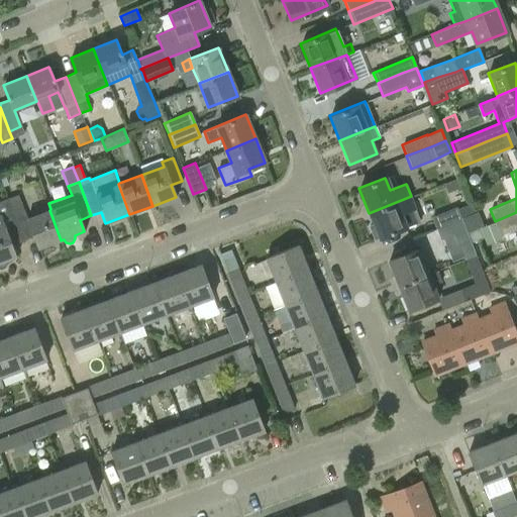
[(416,209),(411,196),(369,213),(378,238),(405,227),(421,222),(416,209)]
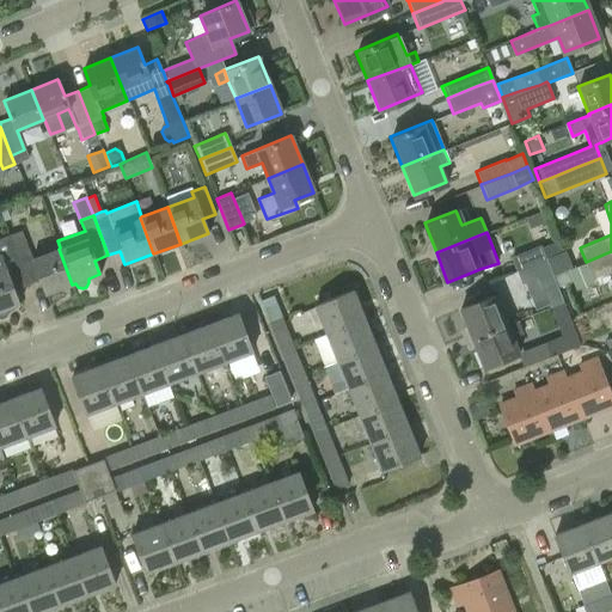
[(44,294),(72,285),(59,249),(31,258),(26,245),(24,246),(19,233),(10,237),(8,236),(7,237),(26,286),(38,281),(44,294)]
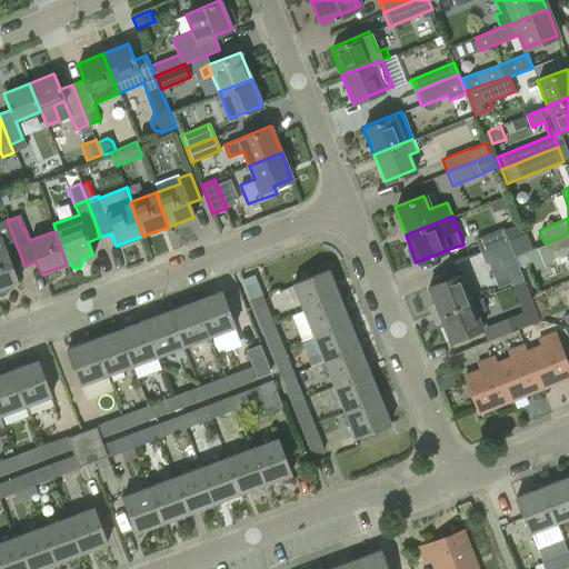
[(7,220),(0,221),(0,296),(1,297),(6,296),(8,291),(7,287),(18,283),(12,270),(25,266),(7,220)]
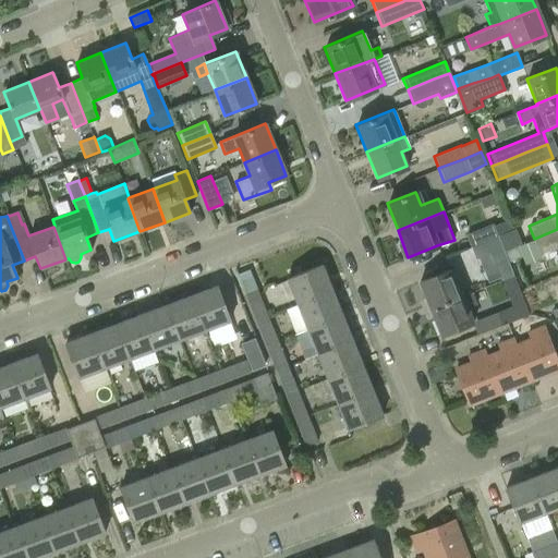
[(494,226),(497,235),(514,229),(510,219),(494,226)]
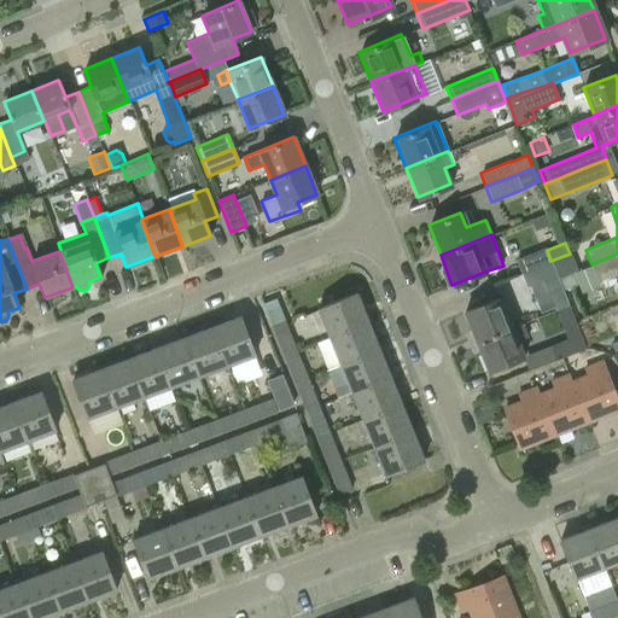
[(514,260),(520,273),(551,261),(547,250),(546,248),(514,260)]
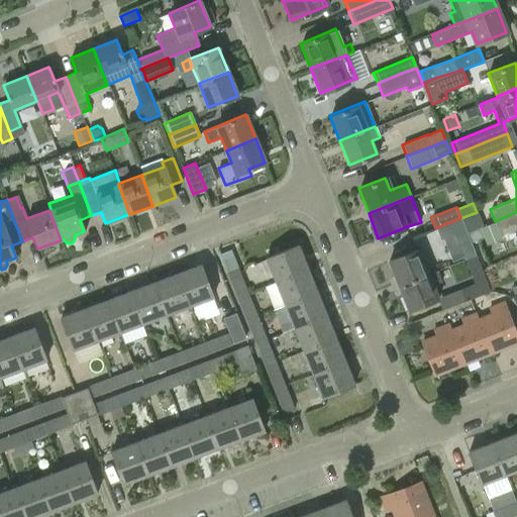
[(516,228),(516,212),(495,221),(495,222),(498,228),(501,235),(516,228)]
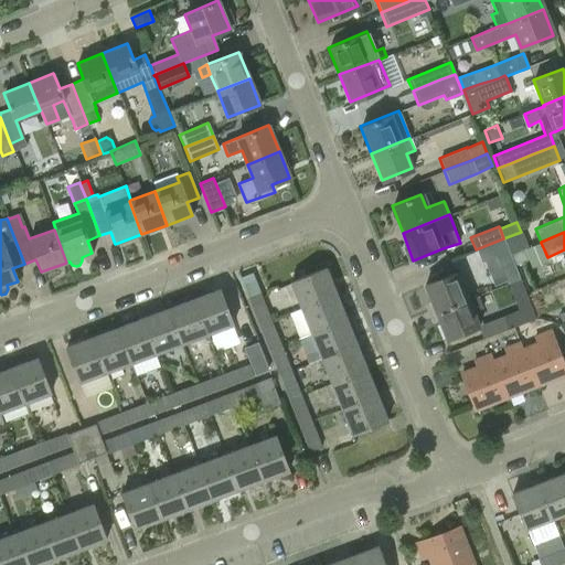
[(513,265),(509,251),(503,238),(476,249),(481,263),(497,257),(507,283),(519,278),(513,265)]
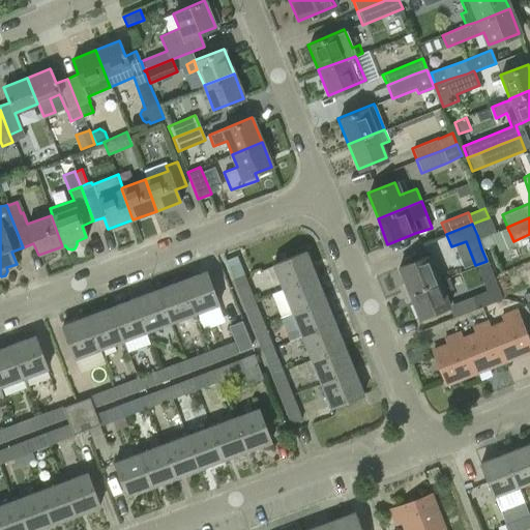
[(514,245),(513,241),(510,234),(507,228),(493,233),(492,230),(477,235),(481,248),(496,243),(499,252),(514,245)]
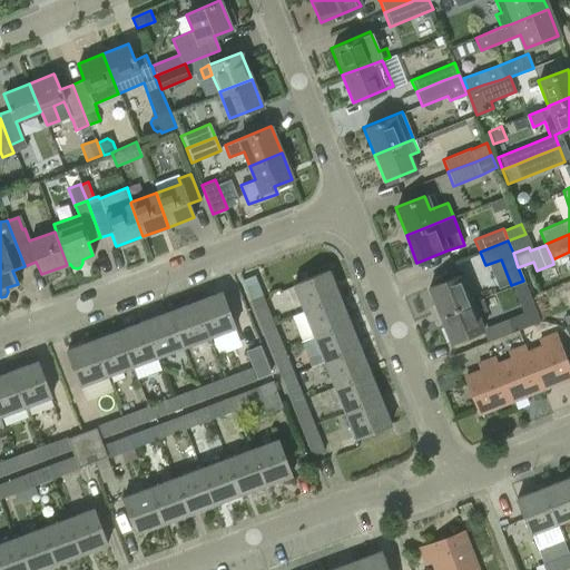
[(304,310),(338,295),(327,269),(293,283),(304,310)]
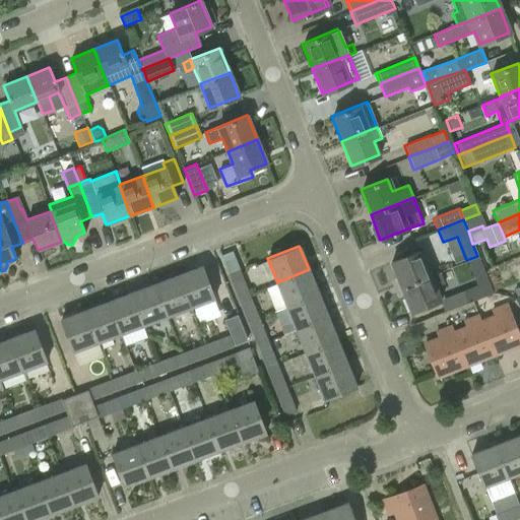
[(400,286),(430,274),(419,249),(390,261),(400,286)]
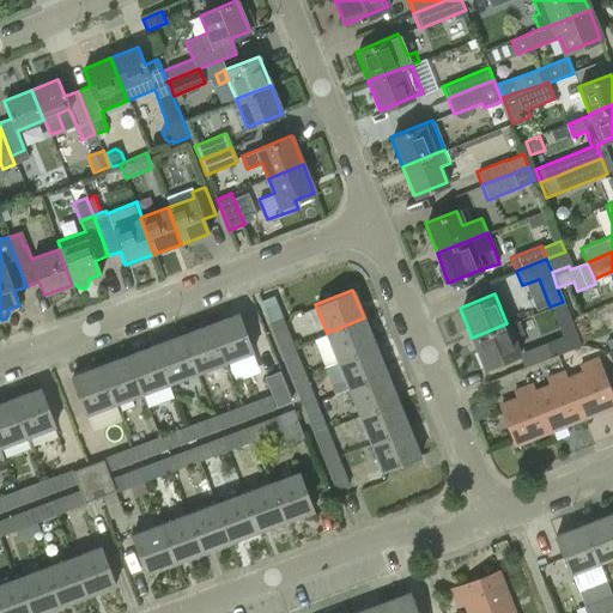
[(563,302),(550,307),(562,335),(545,343),(551,357),(581,345),(564,302),(563,302)]
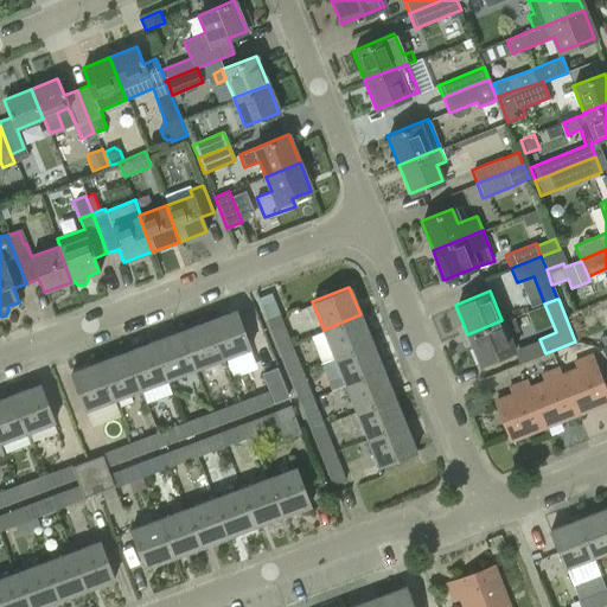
[(206,321),(222,359),(249,349),(235,311),(206,321)]
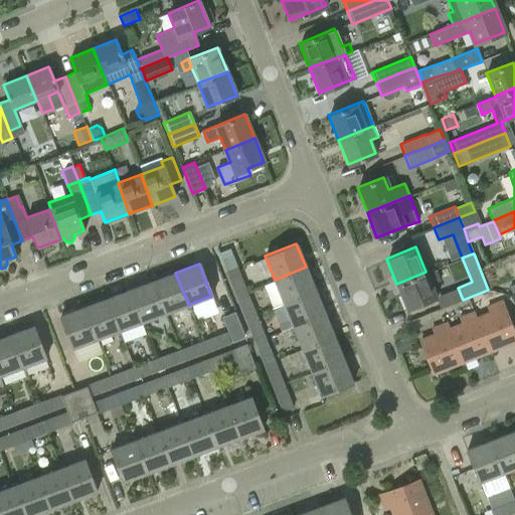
[(306,267),(275,280),(264,284),(273,307),(284,302),(315,290),(306,267)]
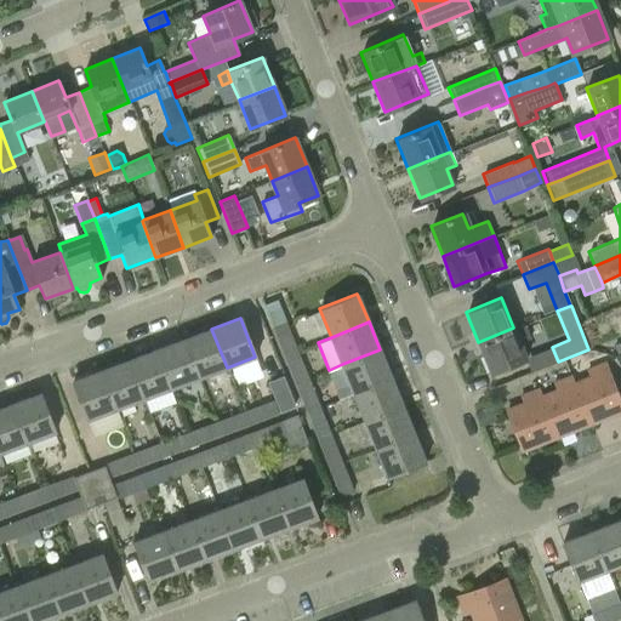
[(283,357),(297,351),(286,323),(272,329),(283,357)]
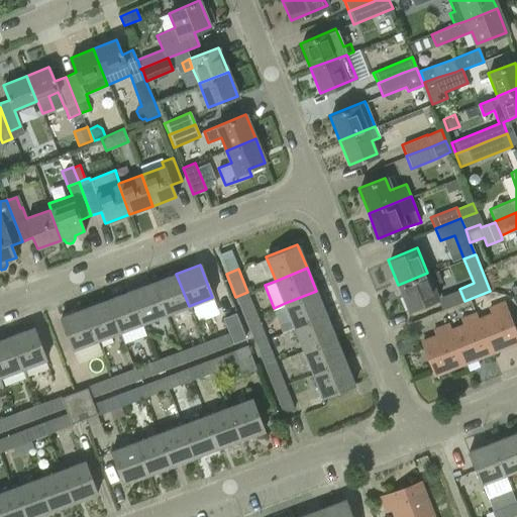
[(427,274),(427,273),(398,285),(408,309),(437,298),(432,286),(442,282),(437,270),(427,274)]
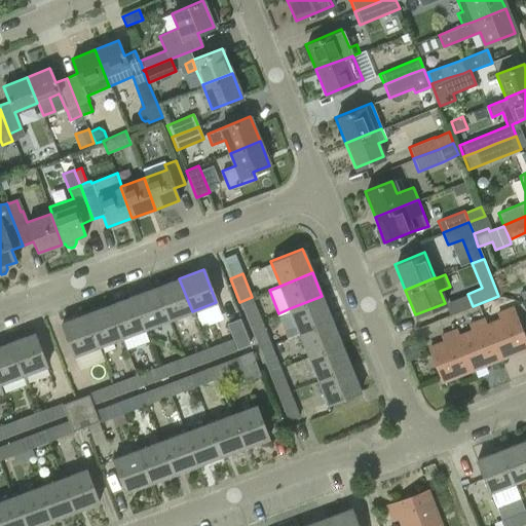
[(156,287),(168,321),(192,311),(179,278),(156,287)]
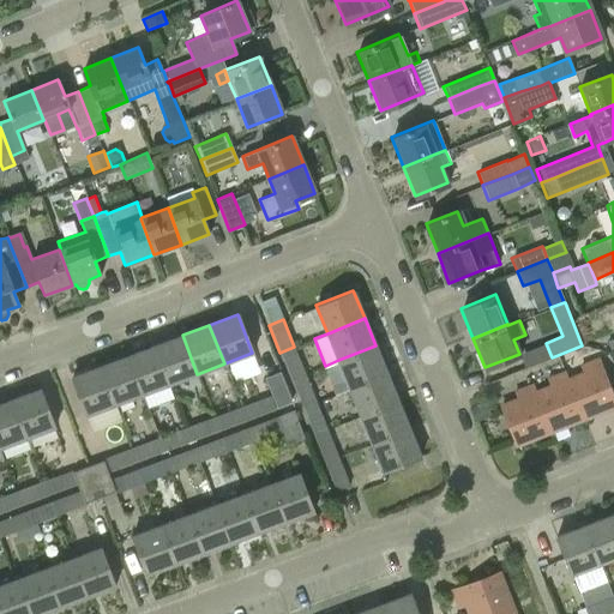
[(182,335),(155,345),(169,384),(197,374),(182,335)]
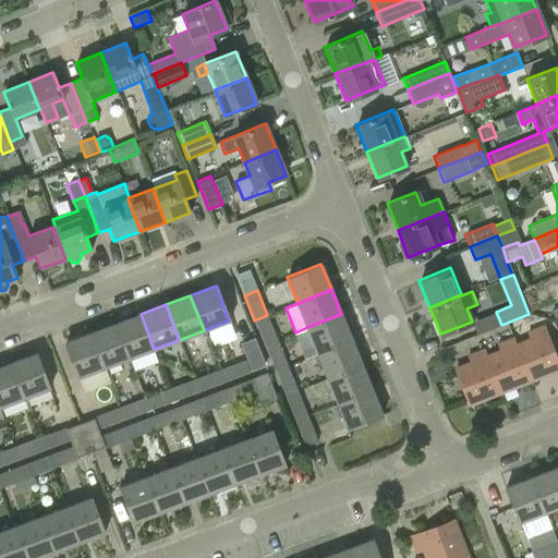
[(154,349),(141,314),(116,323),(129,359),(154,349)]
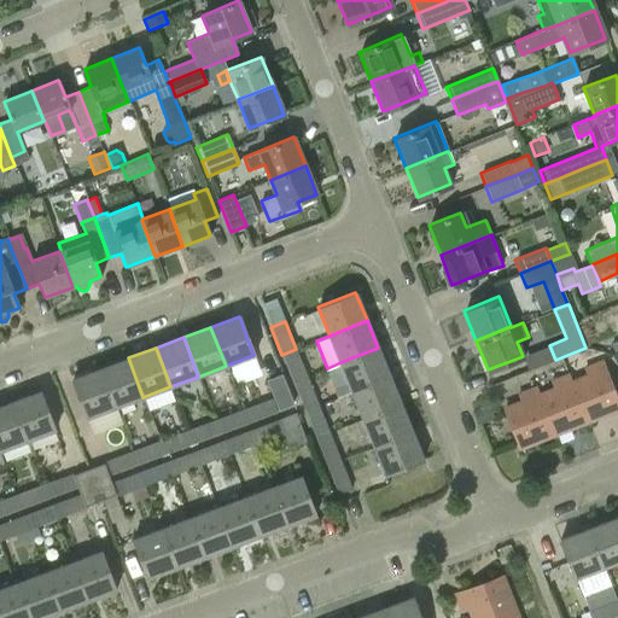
[(389,375),(378,348),(340,362),(327,368),(336,389),(349,384),(351,390),(389,375)]
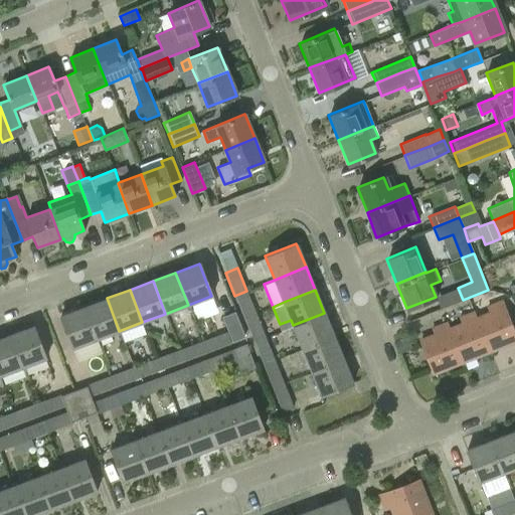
[(255,314),(246,291),(234,296),(244,318),(255,314)]
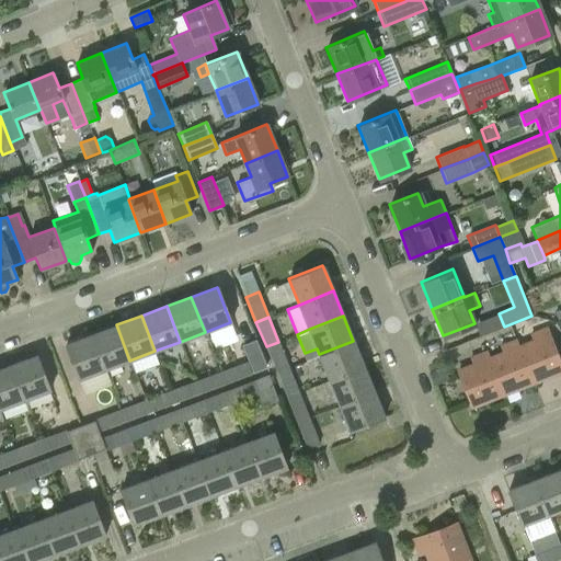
[(91,334),(105,370),(129,361),(116,324),(91,334)]
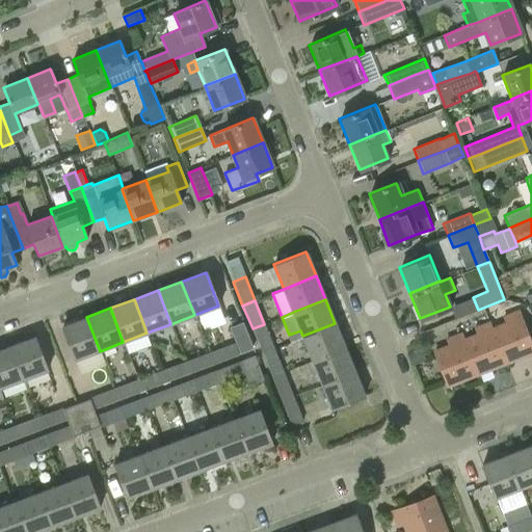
[(490,322),(489,322),(505,362),(531,350),(531,343),(519,311),(503,317),(506,323),(493,328),(490,322)]
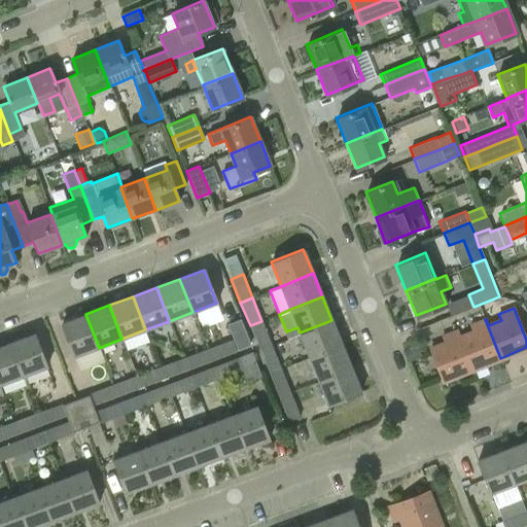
[(74,357),(99,348),(85,314),(62,323),(74,357)]
